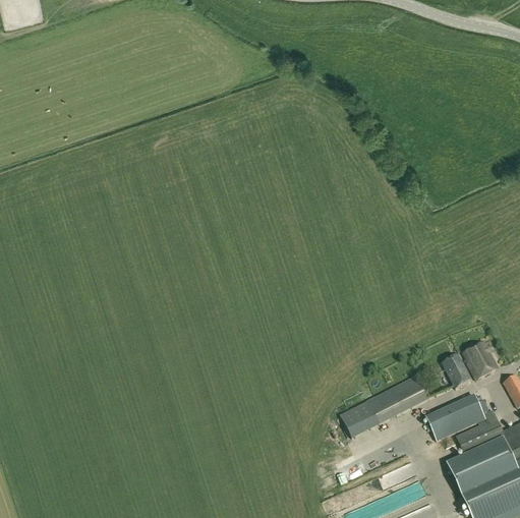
[(475,379),(497,367),(482,340),(461,351),(467,361),(466,362),(475,379)]
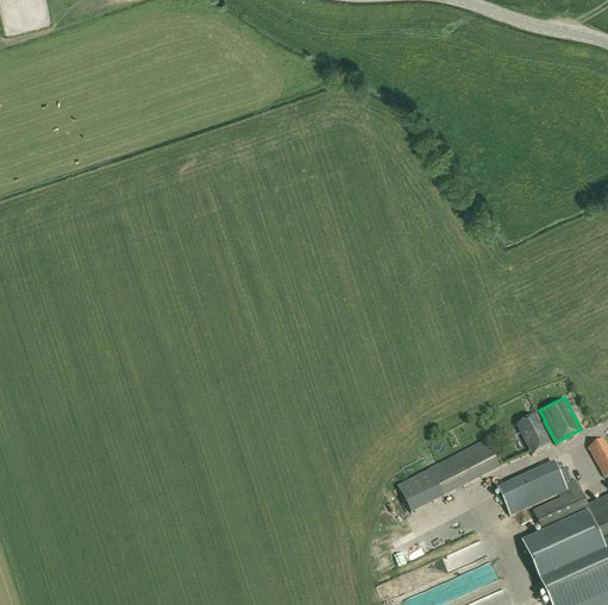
[(531,453),(550,442),(534,413),(515,423),(531,453)]
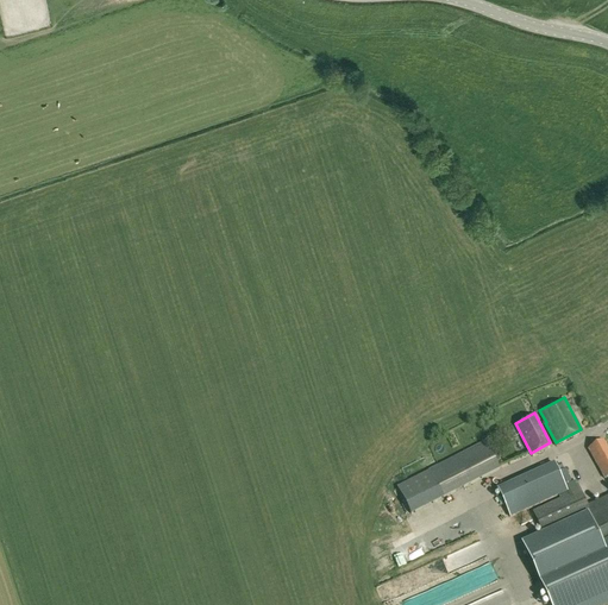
[(603,476),(607,473),(607,447),(602,438),(587,446),(603,476)]
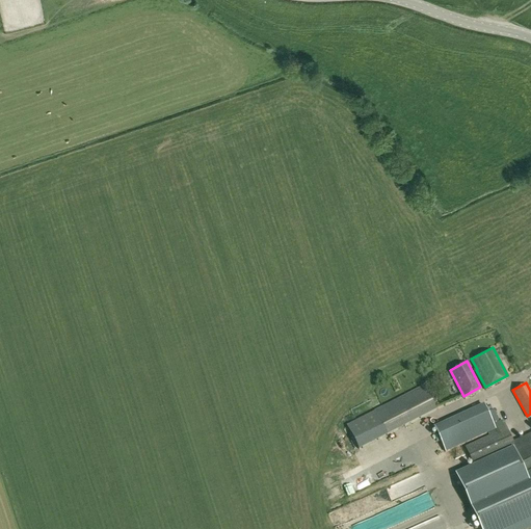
[(434,407),(423,385),(346,424),(359,447),(434,407)]
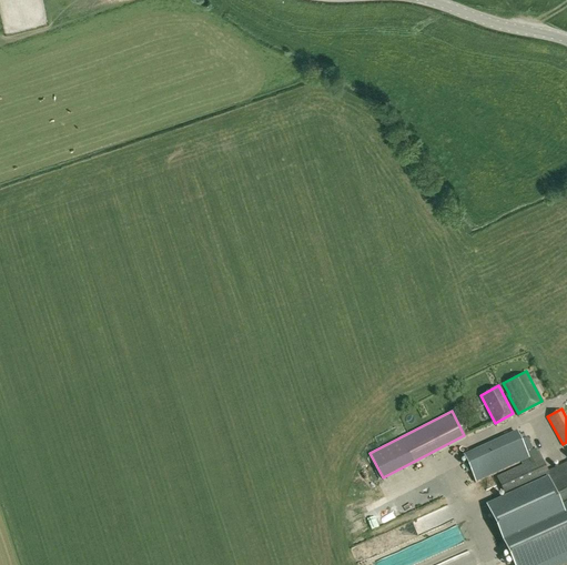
[(566,461),(546,470),(536,446),(526,451),(517,429),(464,452),(475,477),(519,457),(522,463),(477,483),(514,564),(557,564),(566,561),(566,461)]
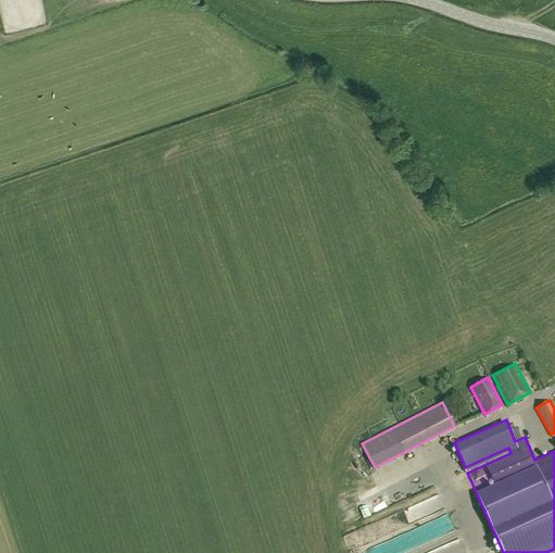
[(420,475),(424,480),(433,476),(430,469),(420,475)]
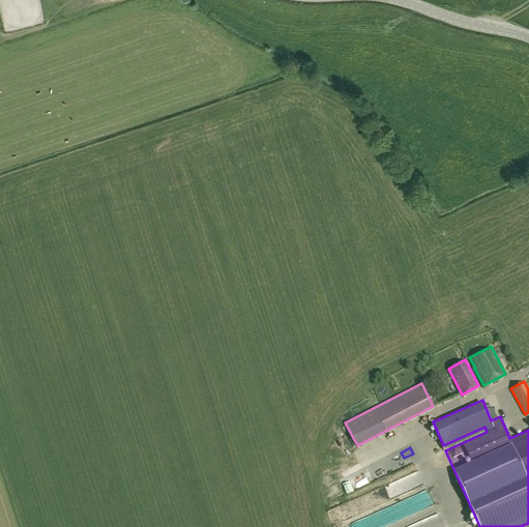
[(374,487),(326,506),(331,518),(354,508),(370,502),(371,503),(379,500),(377,496),(395,488),(390,476),(373,485),(374,487)]
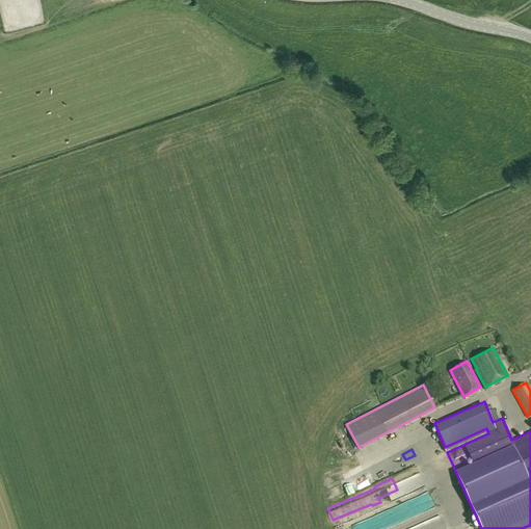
[(398,513),(392,501),(383,505),(390,518),(398,513)]
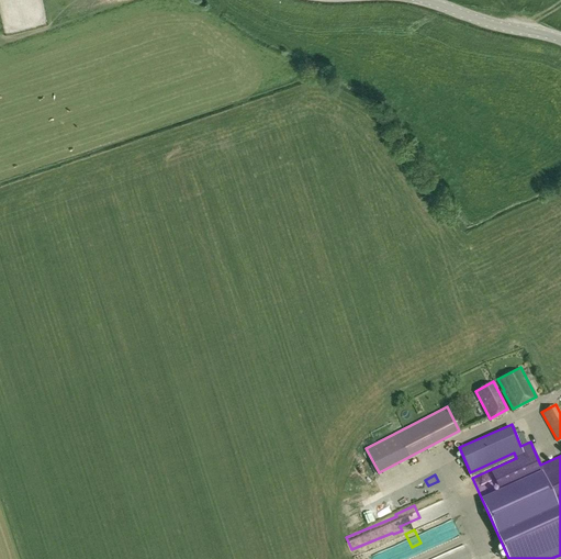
[(371,558),(393,558),(408,554),(403,538),(368,550),(371,558)]
